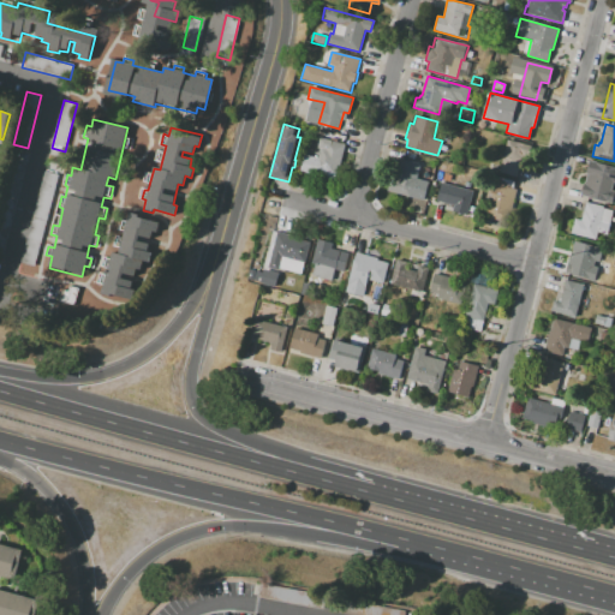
[(345,144),(339,166),(338,165),(334,178),(314,172),(320,149),(317,148),(320,137),(345,144)]
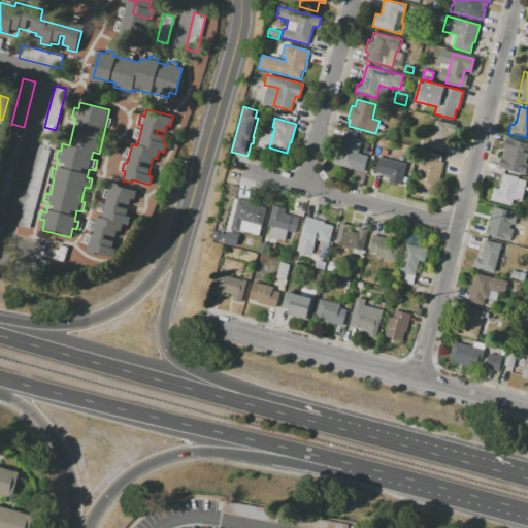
[(428,147),(436,120),(457,125),(454,134),(449,133),(443,152),(428,147)]
